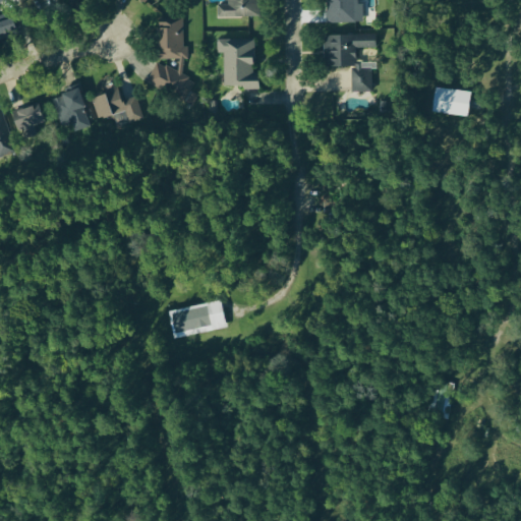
[(31,0),(34,8),(56,0),(31,0)]
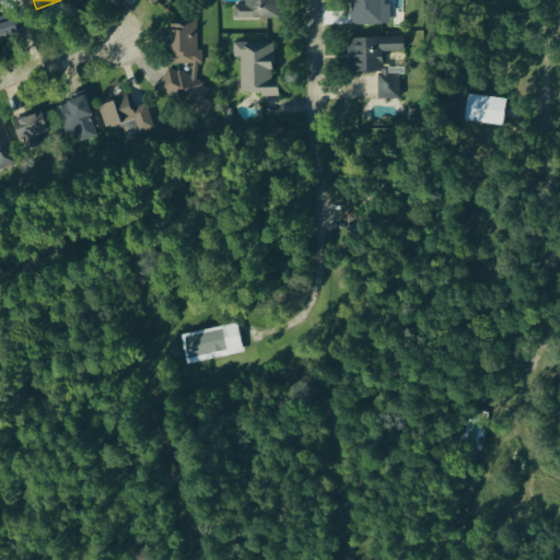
[(280,20),(279,0),(243,0),(244,7),(234,8),(234,21),(280,20)]
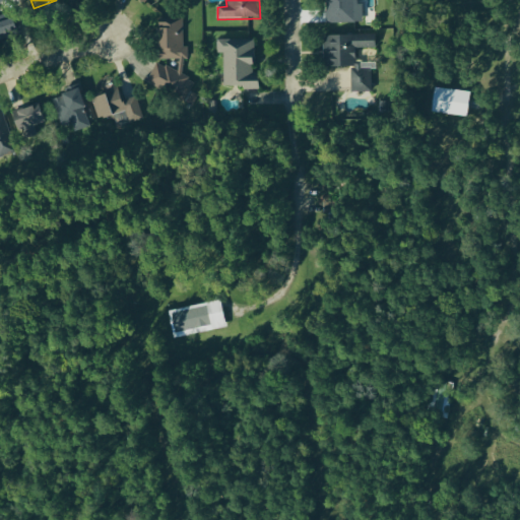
[(326,0),(327,24),(363,24),(363,3),(355,4),(354,0),(326,0)]
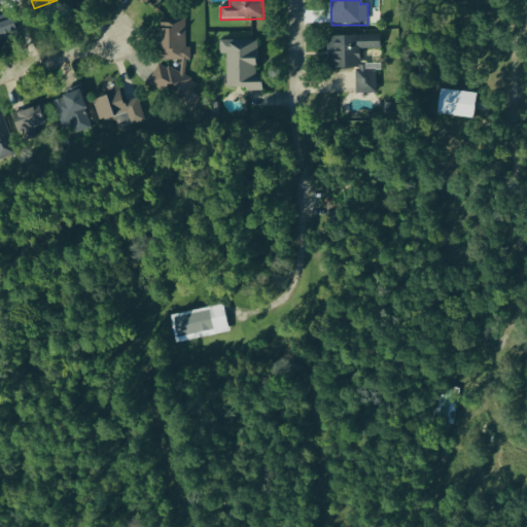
[(0,41),(20,37),(13,14),(0,18),(0,41)]
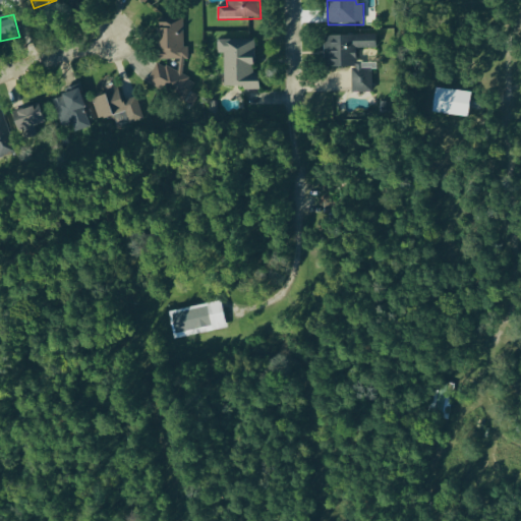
[(148,85),(183,102),(187,102),(195,82),(183,77),(184,67),(188,57),(188,50),(183,47),(183,19),(161,19),(160,61),(156,66),(148,85)]
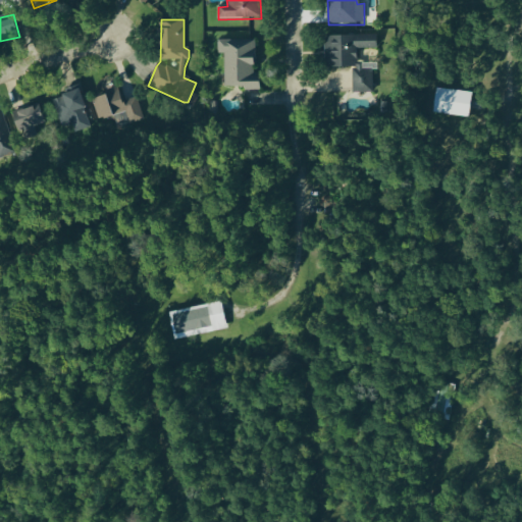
[(377,50),(377,37),(325,36),(324,69),(357,69),(358,50),(377,50)]
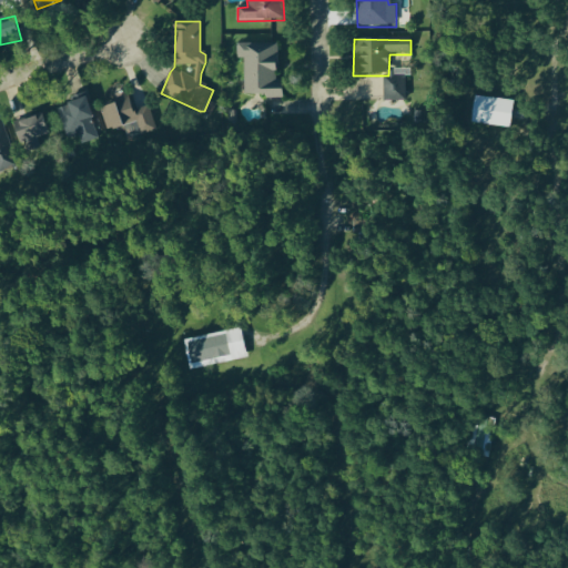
[(237,46),(237,60),(244,60),(245,97),(267,97),(267,100),(285,100),(285,82),(279,82),(279,44),(237,46)]
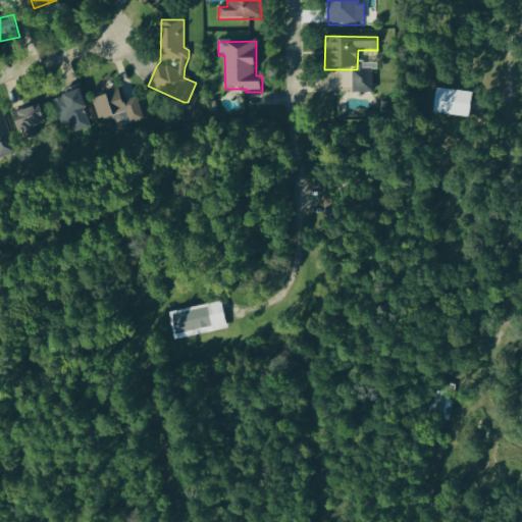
[(353,95),(374,94),(373,72),(353,72),(353,95)]
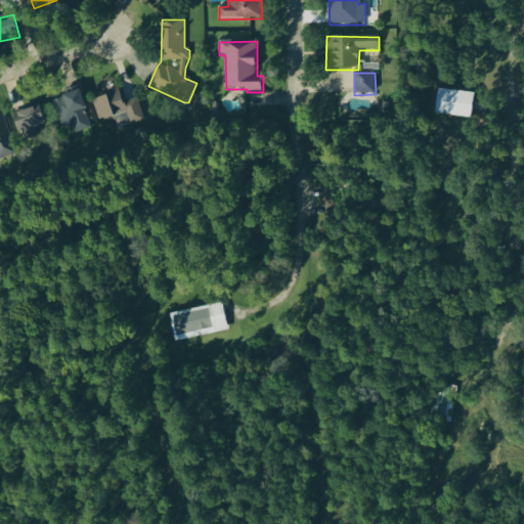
[(437,88),(473,92),(470,118),(434,113),(437,88)]
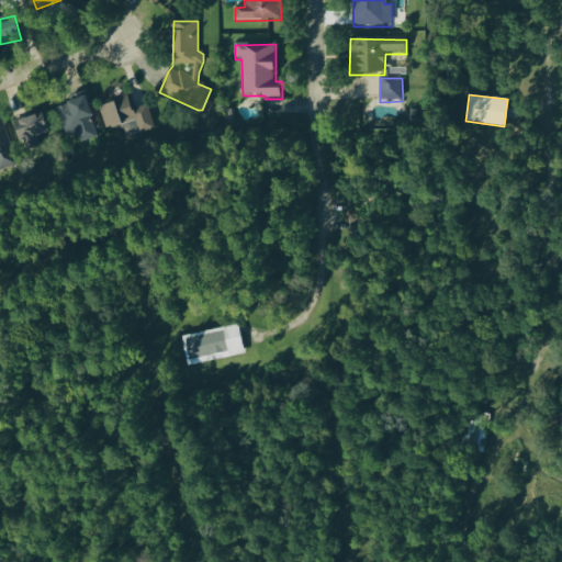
[(99,104),(107,132),(123,127),(125,135),(138,132),(139,135),(155,131),(148,105),(131,111),(126,97),(99,104)]
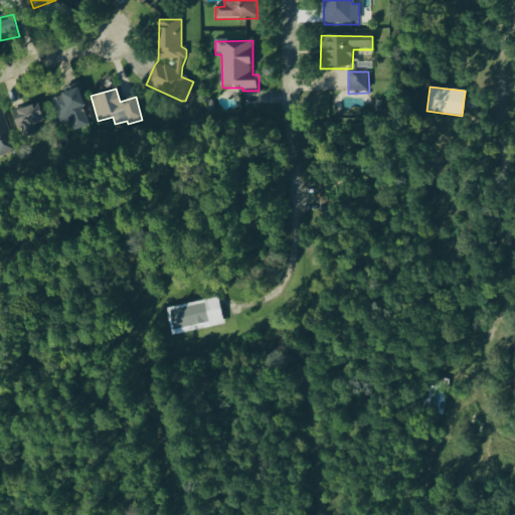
[(44,124),(40,106),(14,111),(19,137),(35,134),(33,126),(44,124)]
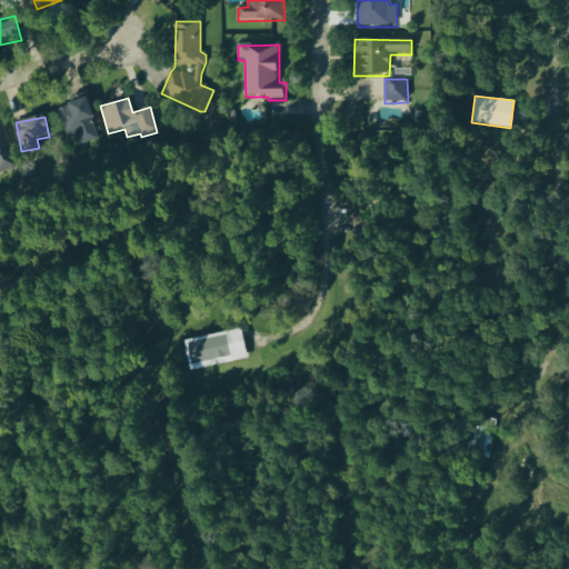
[(0,173),(17,170),(5,125),(0,125),(0,173)]
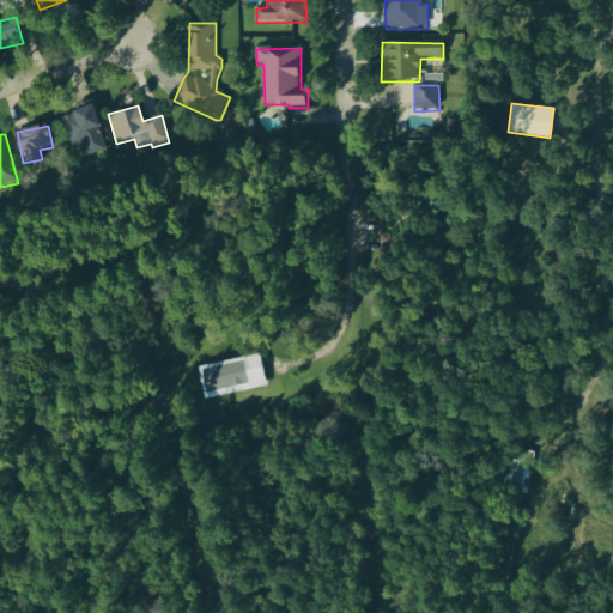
[(261,356),(267,388),(204,401),(196,369),(261,356)]
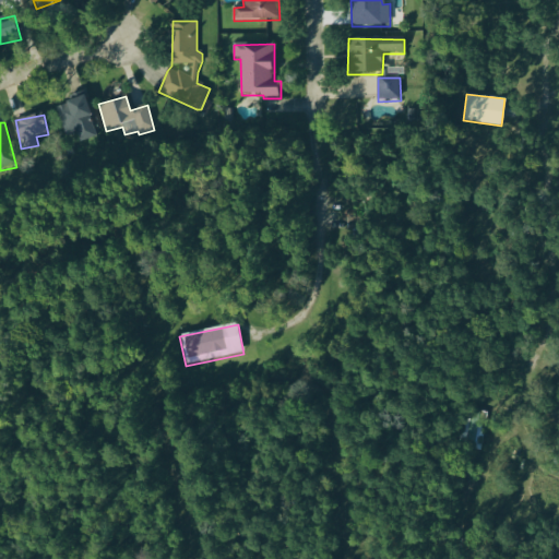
[(485,418),(463,416),(461,450),(482,452),(485,418)]
